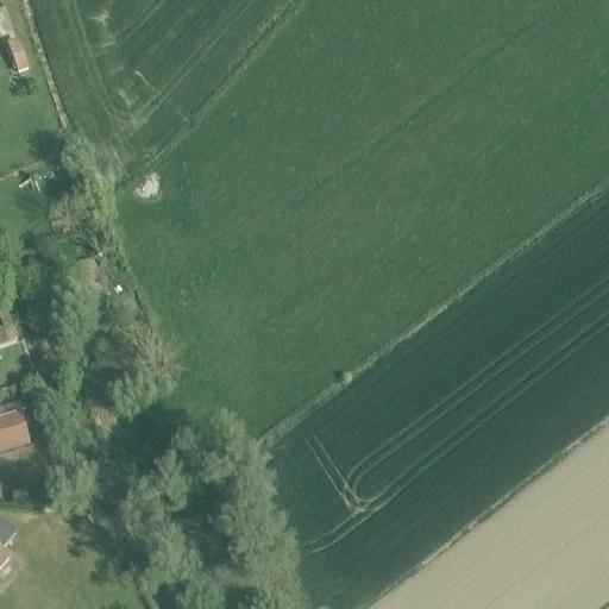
[(30,70),(18,41),(8,44),(19,74),(30,70)]
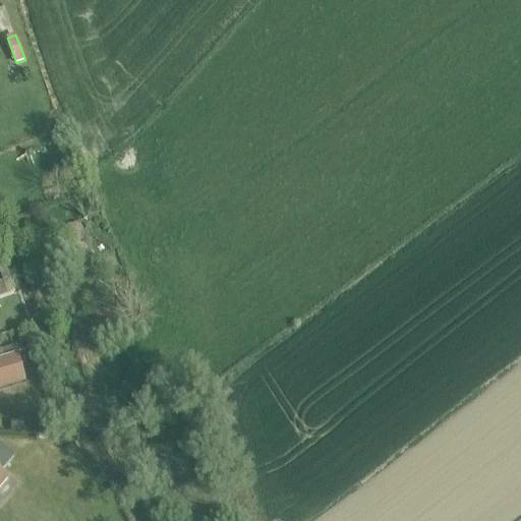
[(0,297),(15,291),(4,261),(0,262),(0,275),(2,282),(0,283),(0,297)]
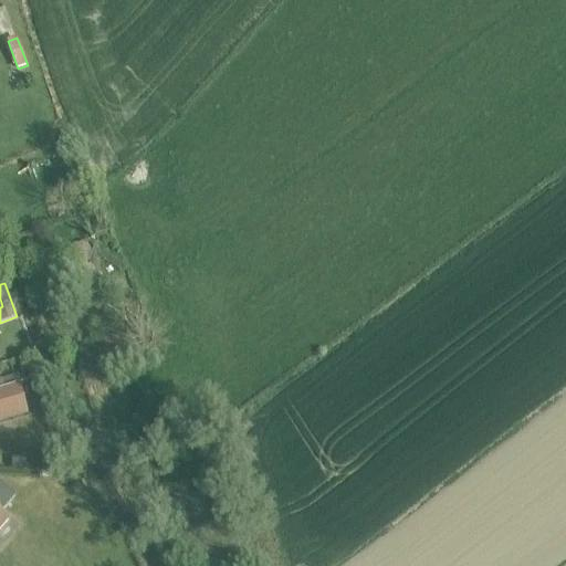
[(0,390),(34,380),(31,371),(0,380),(0,390)]
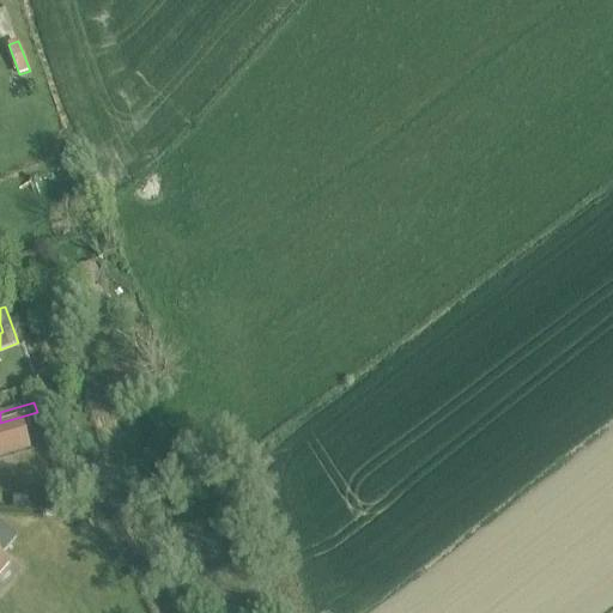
[(0,459),(47,445),(37,412),(0,423),(0,459)]
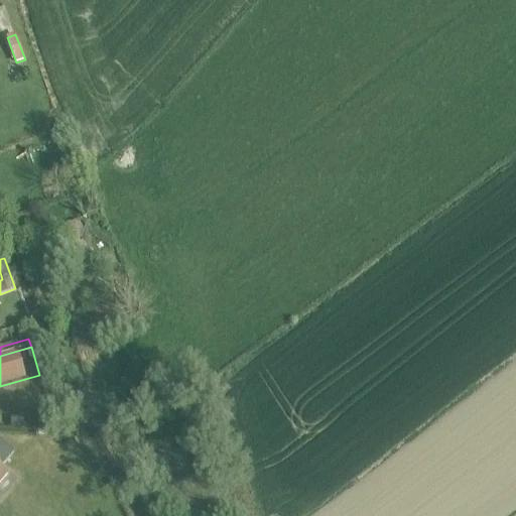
[(0,439),(0,466),(0,467),(13,452),(0,439)]
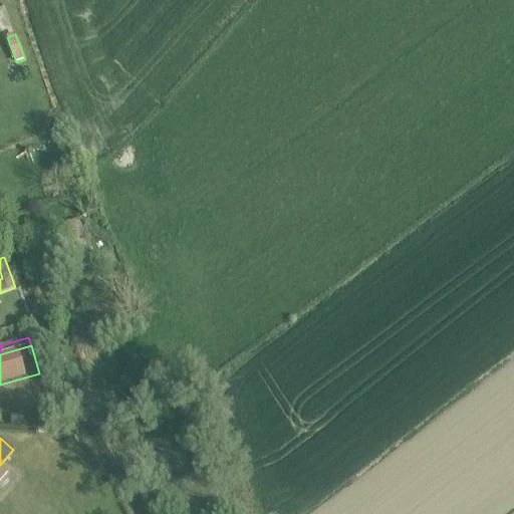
[(0,482),(9,472),(0,465),(0,464),(0,482)]
